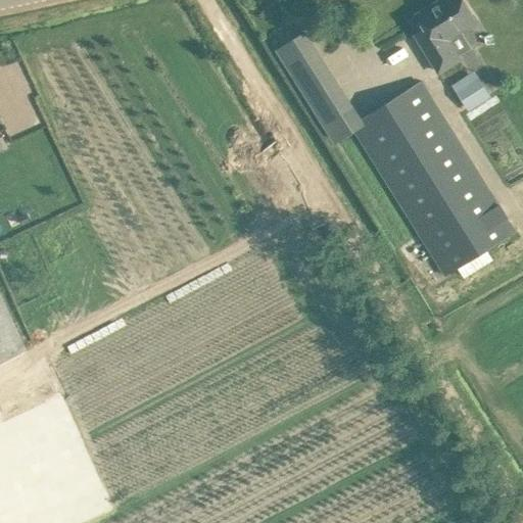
[(422,43),(439,70),(461,57),(458,54),(447,37),(463,28),(477,18),(465,0),(440,0),(418,14),(431,37),(422,43)]
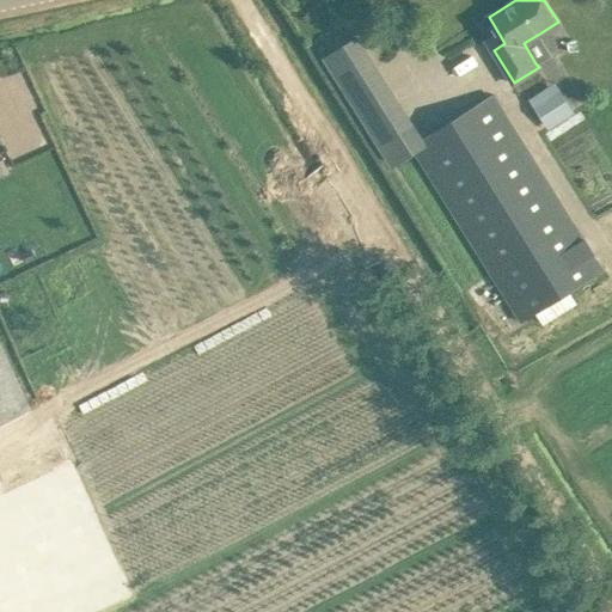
[(554,53),(542,32),(524,43),(536,63),(554,53)]
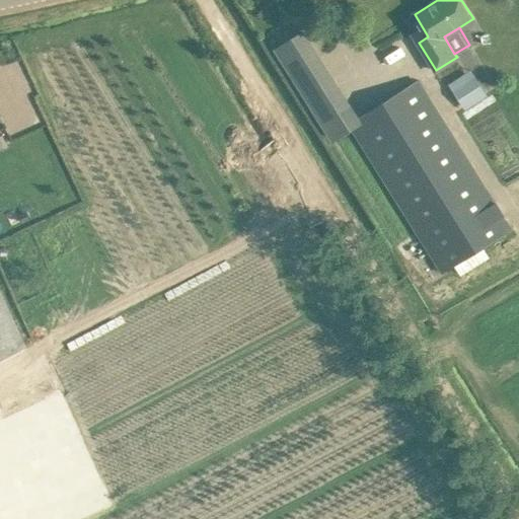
[(303,30),(276,49),(292,74),(302,90),(329,73),(319,57),(303,30)]
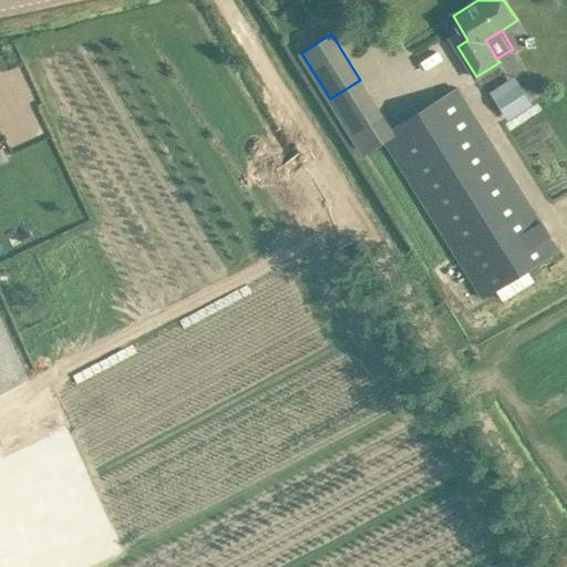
[(490,90),(495,99),(518,82),(513,75),(490,90)]
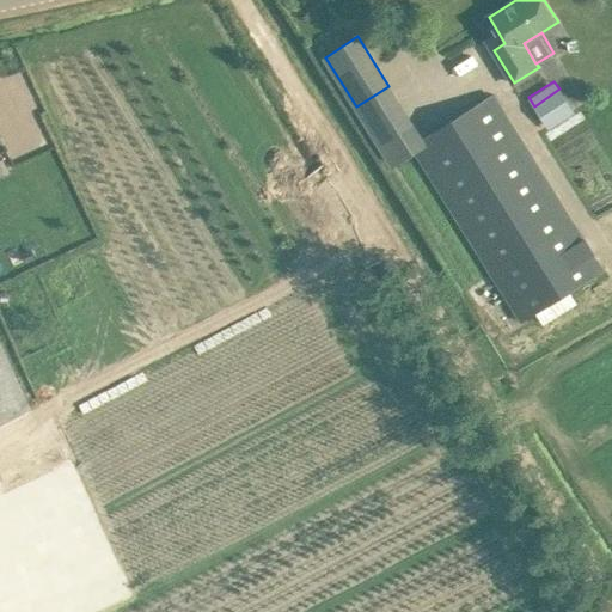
[(389,86),(356,106),(393,166),(414,152),(410,147),(421,141),(389,86)]
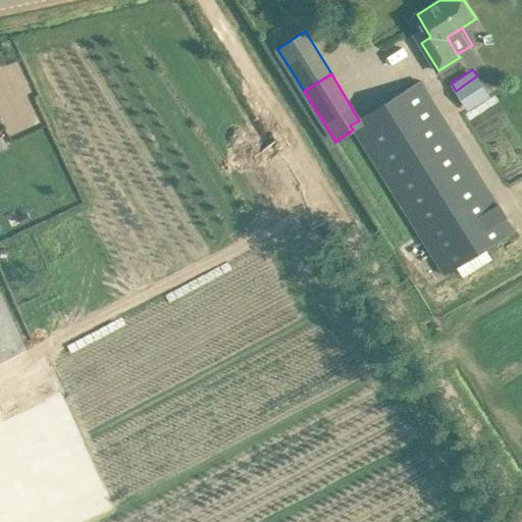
[(477,75),(456,91),(468,110),(490,96),(477,75)]
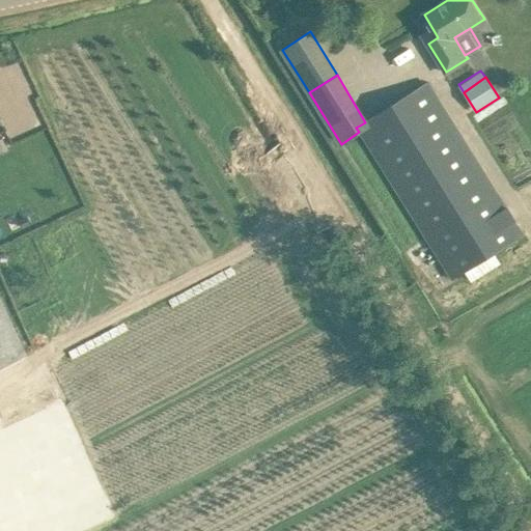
[(451,279),(523,235),(428,83),(365,122),(356,128),(359,132),(451,279)]
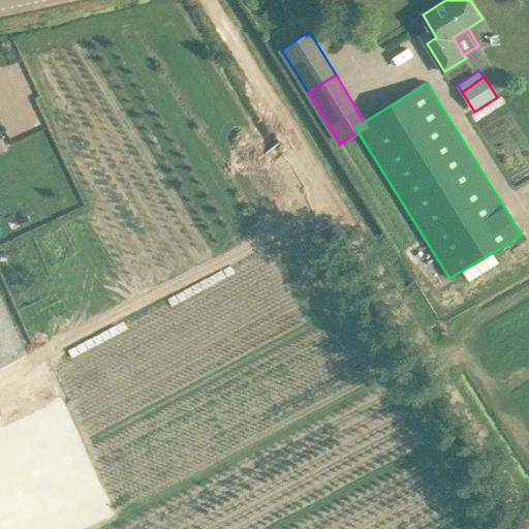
[(0,298),(0,364),(25,353),(0,298)]
